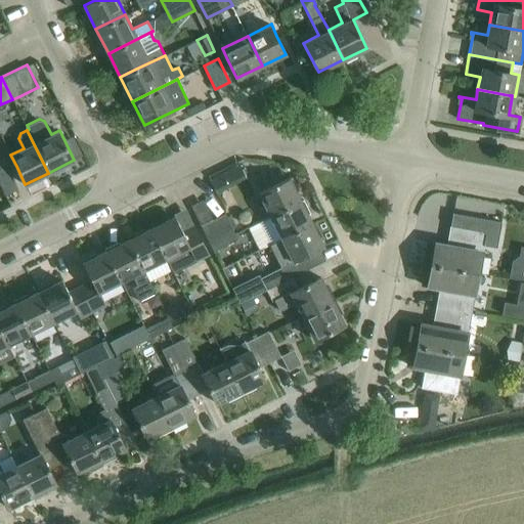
[(0,184),(5,194),(7,193),(17,188),(6,165),(0,167),(0,184)]
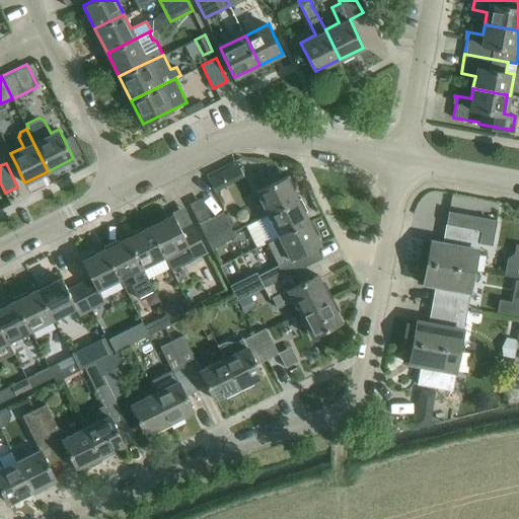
[(222,170),(208,177),(214,191),(228,183),(222,170)]
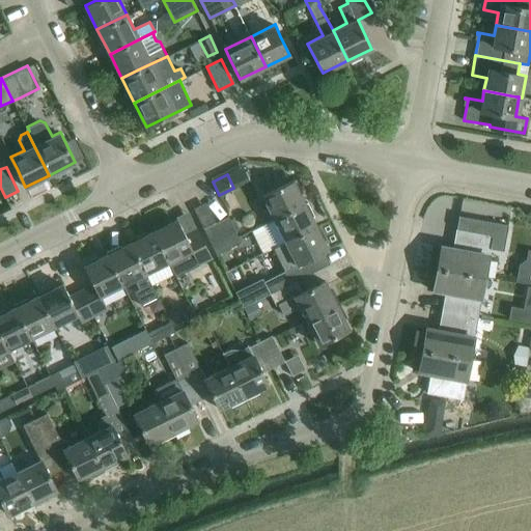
[(295,178),(261,195),(273,218),(306,201),(302,192),(304,191),(298,177),(295,178)]
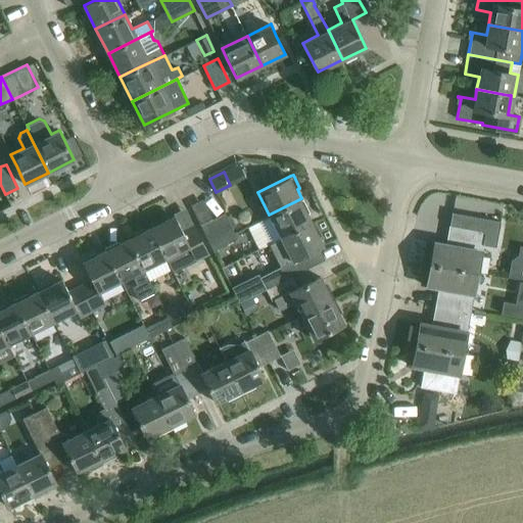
[(270,216),(259,221),(270,242),(280,238),(280,237),(313,221),(308,212),(311,211),(304,197),(301,198),(269,215),(270,216)]
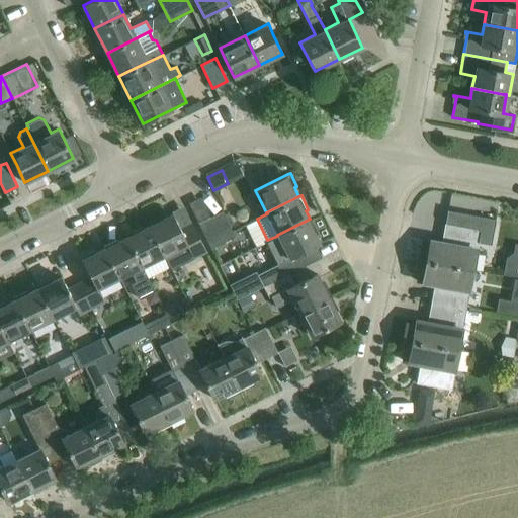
[(424,239),(421,260),(472,269),(478,242),(491,244),(495,219),(447,209),(444,224),(446,224),(443,242),(424,239)]
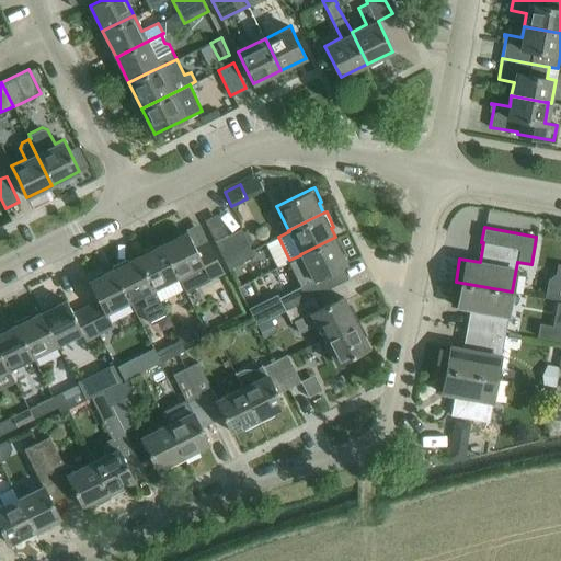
[(240,228),(228,235),(240,261),(253,254),(240,228)]
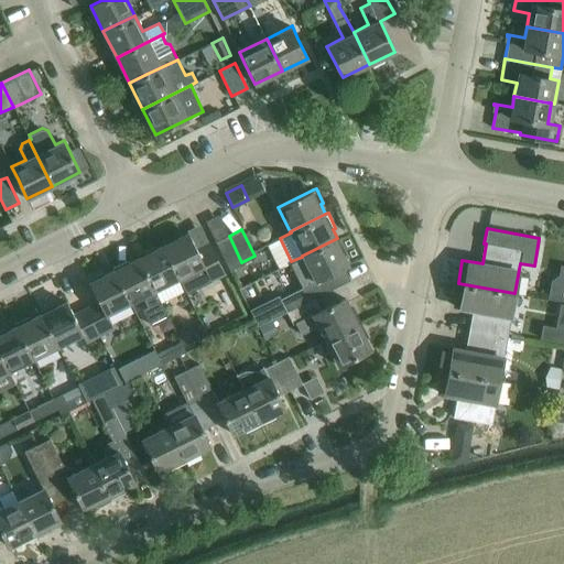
[(176,235),(161,242),(163,245),(185,290),(185,291),(209,279),(224,271),(219,264),(210,245),(197,251),(187,232),(177,238),(176,235)]
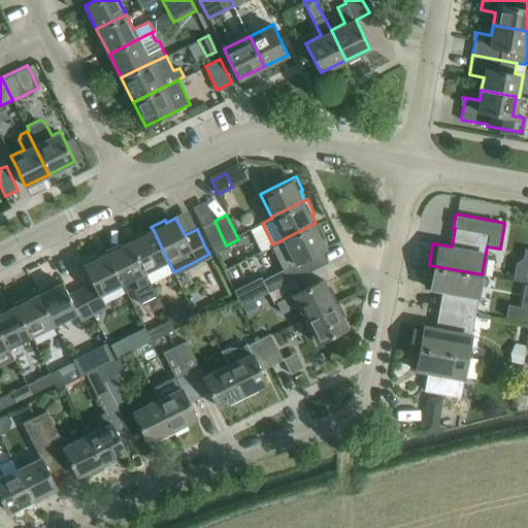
[(215,221),(202,227),(215,252),(226,245),(215,221)]
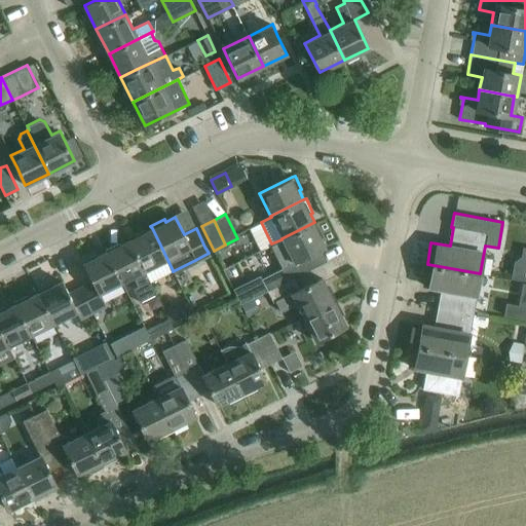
[(282,239),(271,243),(283,266),(286,265),(286,266),(294,262),(326,247),(321,236),(324,234),(316,221),(314,222),(282,238),(282,239)]
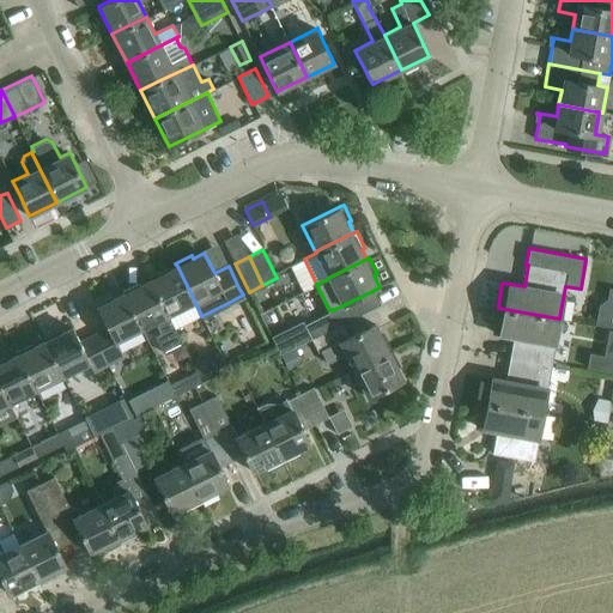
[(165,268),(149,277),(151,279),(170,320),(175,328),(201,315),(177,266),(167,272),(165,268)]
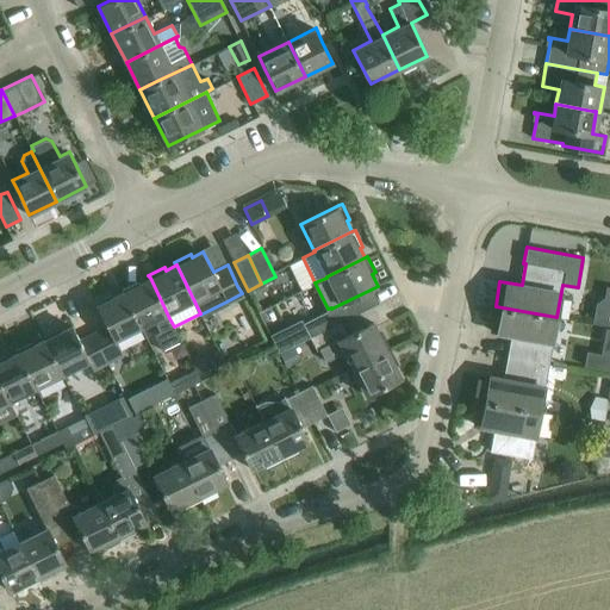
[(137,280),(122,288),(123,292),(141,327),(154,319),(161,332),(154,335),(161,349),(180,340),(174,327),(169,318),(150,278),(139,284),(137,280)]
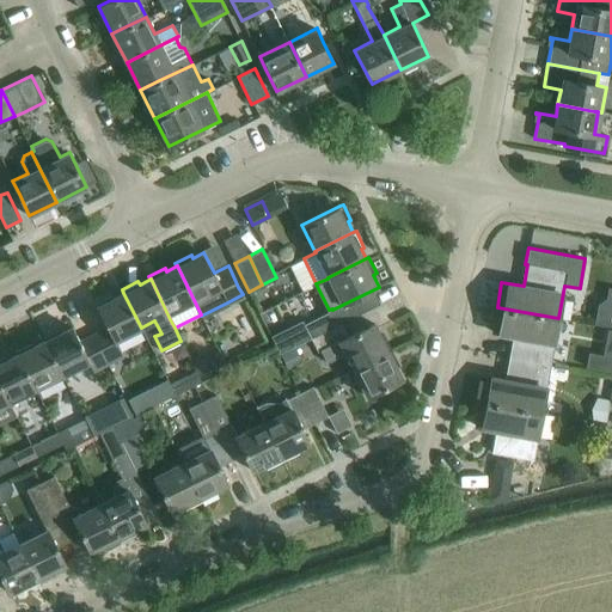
[(141,328),(123,293),(112,298),(111,295),(95,303),(106,326),(92,334),(108,365),(122,356),(114,341),(141,328)]
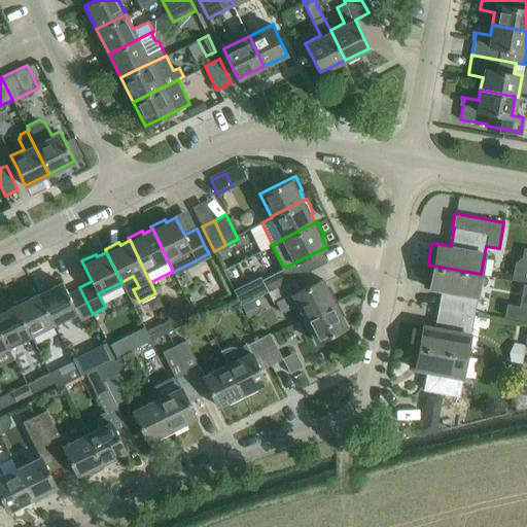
[(283,267),(259,279),(266,290),(292,277),(300,274),(294,262),(286,267),(286,266),(283,267)]
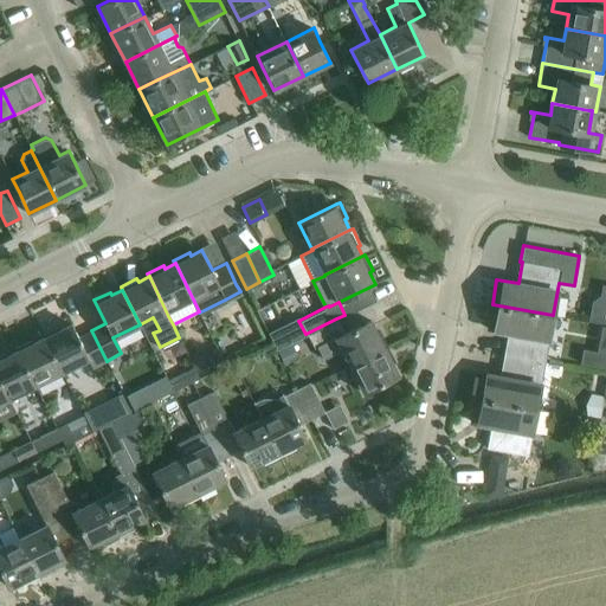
[(545,361),(553,315),(492,304),(488,328),(509,331),(505,354),(545,361)]
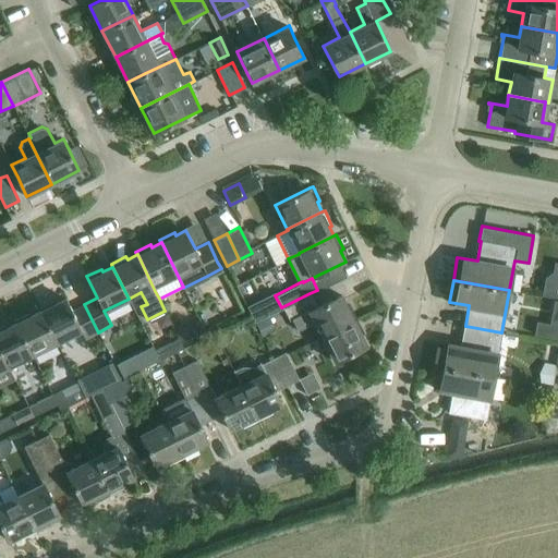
[(310,293),(281,307),(288,320),(292,318),(299,330),(314,322),(322,336),(336,328),(356,318),(349,304),(347,305),(341,294),(322,304),(316,306),(310,293)]
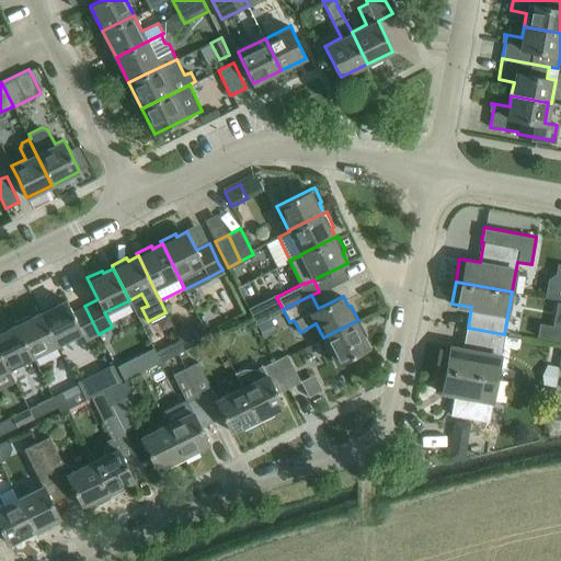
[(55,301),(41,309),(42,311),(54,336),(57,344),(80,332),(84,341),(99,334),(84,306),(72,312),(66,299),(56,304),(55,301)]
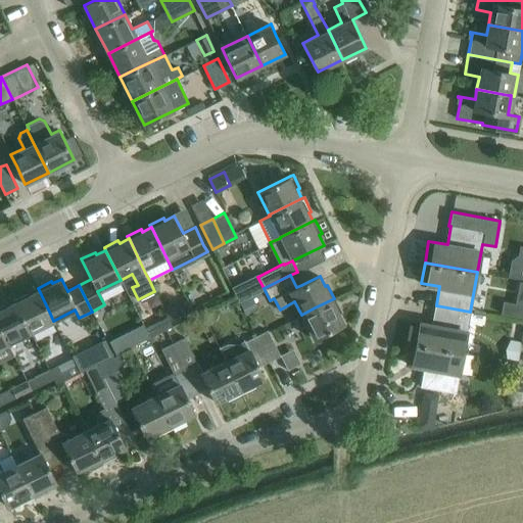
[(28,292),(14,299),(15,302),(27,325),(31,332),(53,321),(50,314),(39,290),(29,295),(28,292)]
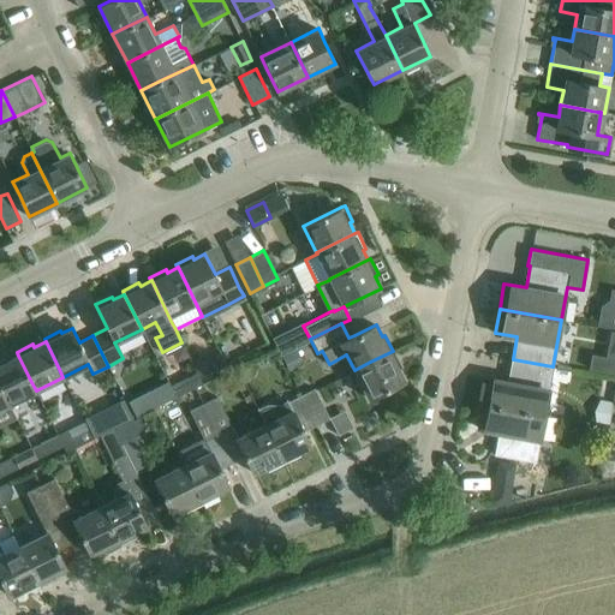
[(370,362),(354,370),(358,377),(369,398),(404,381),(399,370),(398,369),(400,366),(393,351),(370,362)]
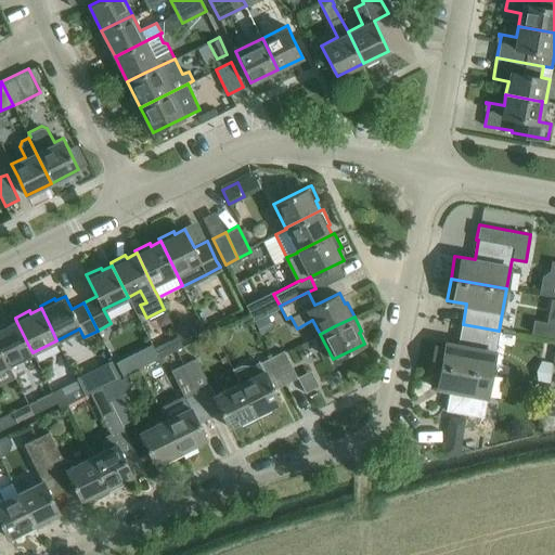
[(179,340),(203,327),(198,318),(175,330),(177,335),(179,340)]
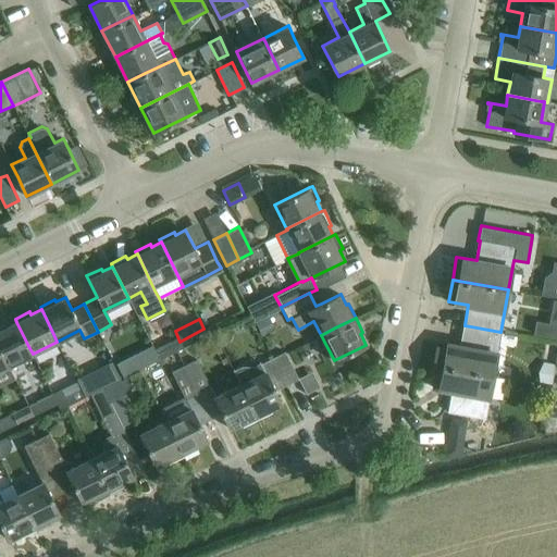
[(5,323),(0,325),(0,348),(4,358),(9,366),(33,354),(28,346),(16,322),(8,326),(5,323)]
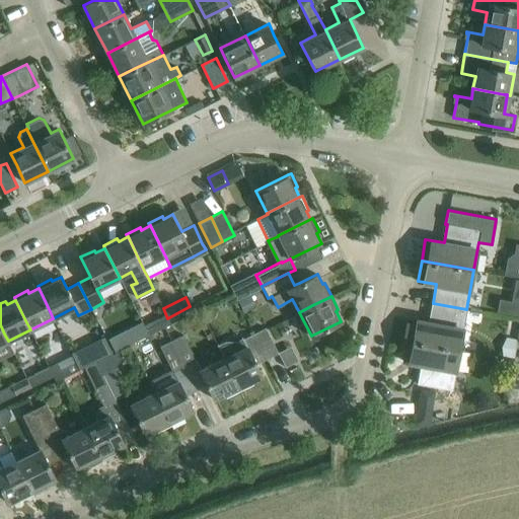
[(459,349),(466,309),(433,303),(429,322),(411,319),(406,339),(459,349)]
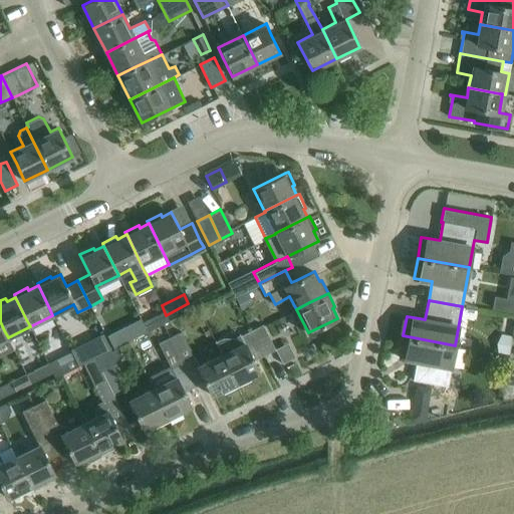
[(169,320),(166,315),(164,310),(142,321),(147,331),(169,320)]
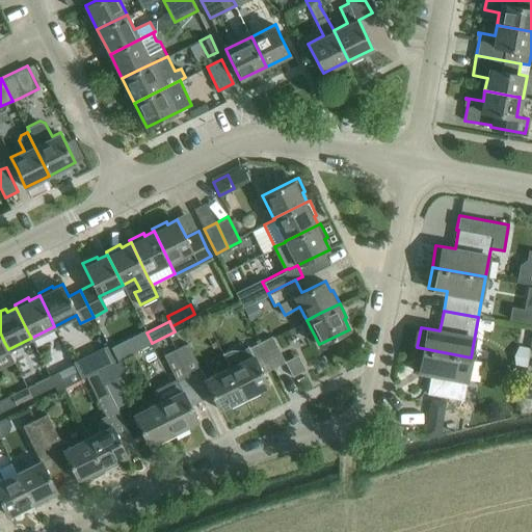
[(0,353),(8,349),(0,333),(0,353)]
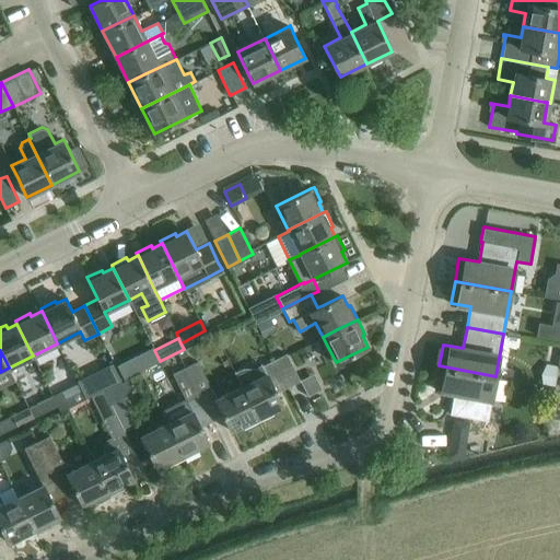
[(288,387),(300,381),(286,352),(273,358),(288,387)]
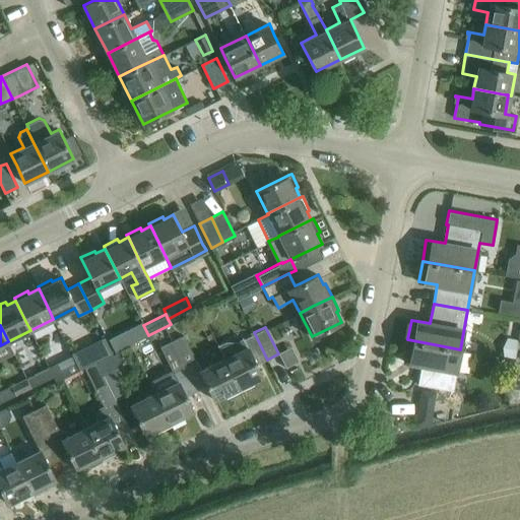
[(267,360),(254,332),(235,342),(226,341),(217,345),(223,359),(241,391),(253,385),(252,382),(262,376),(256,365),(267,360)]
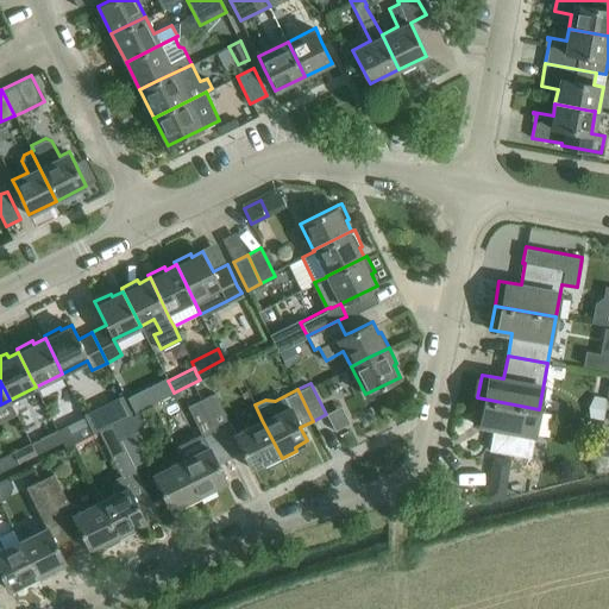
[(236,433),(214,393),(201,399),(223,440),(231,458),(243,451),(251,469),(263,463),(265,465),(282,458),(262,420),(236,433)]
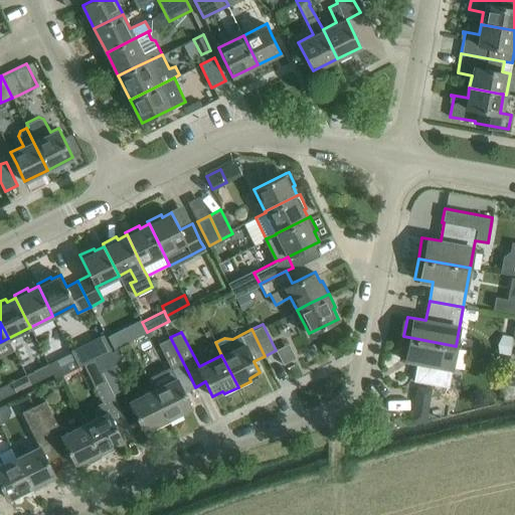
[(449,386),(456,346),(403,336),(400,358),(418,361),(415,379),(413,379),(413,380),(449,386)]
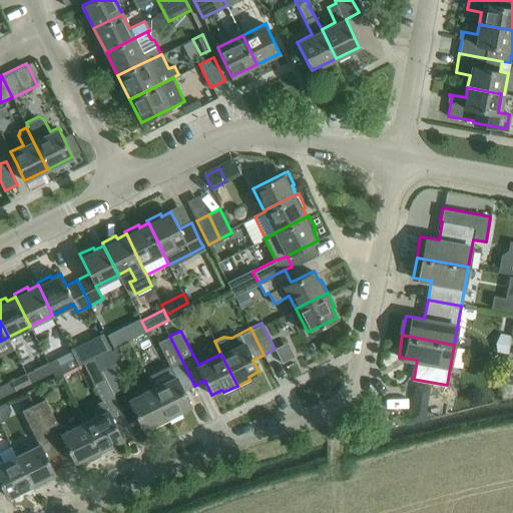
[(168,419),(180,413),(179,411),(190,405),(183,391),(194,386),(187,371),(169,336),(157,342),(170,367),(160,372),(164,382),(153,388),(168,419)]
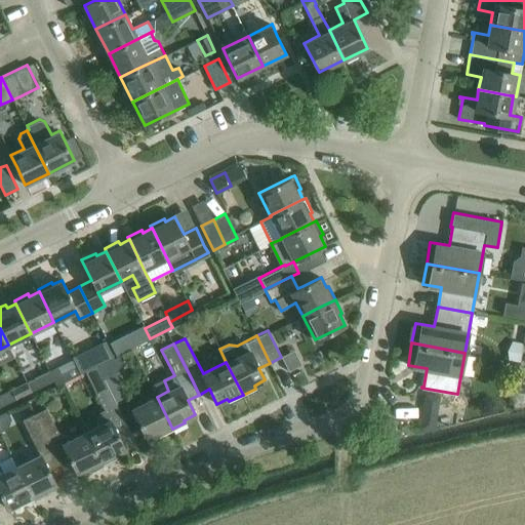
[(117,404),(128,399),(109,359),(97,365),(117,404)]
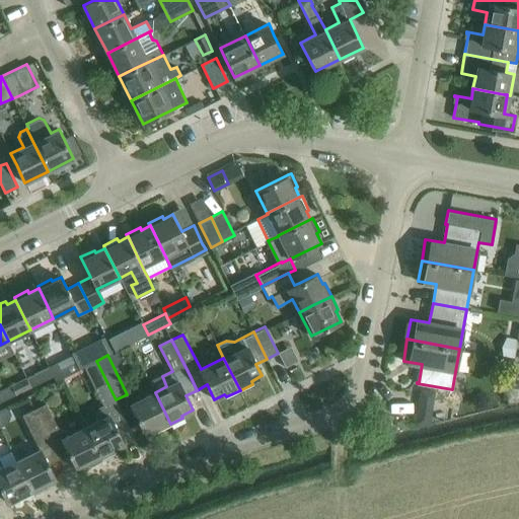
[(79,369),(74,360),(61,367),(58,361),(49,366),(53,375),(56,380),(64,377),(79,369)]
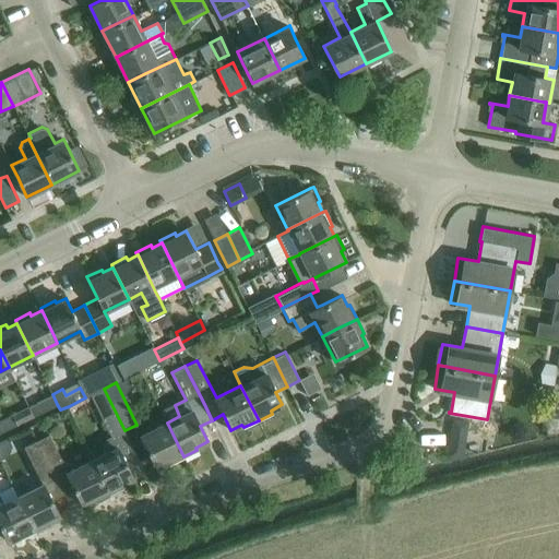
[(93,460),(110,494),(122,487),(121,485),(133,478),(122,458),(134,452),(125,430),(104,389),(91,395),(110,436),(106,439),(102,448),(105,453),(93,460)]
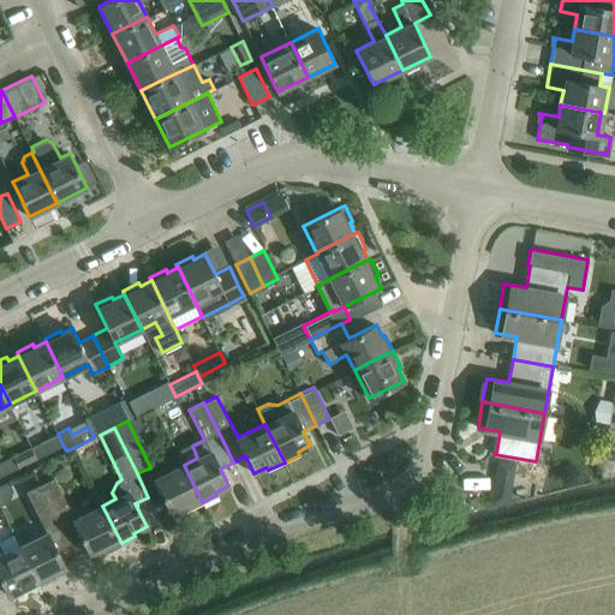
[(36,458),(63,445),(58,434),(31,447),(36,458)]
